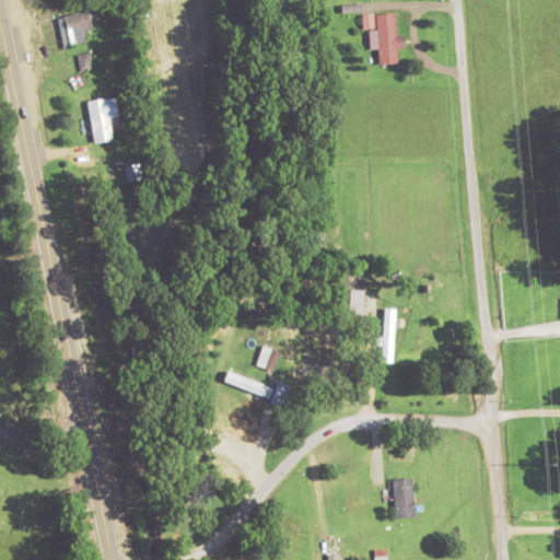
[(83,28),(92,27),(89,10),(59,15),(63,46),(85,42),(83,28)]
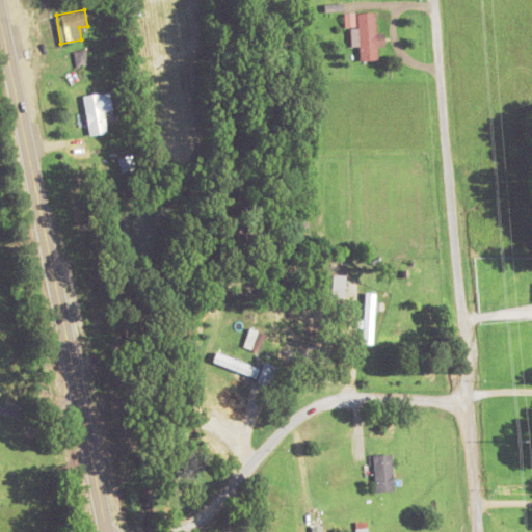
[(378,58),(375,11),(355,12),(344,14),(345,27),(351,26),(352,45),(360,44),(361,59),(378,58)]
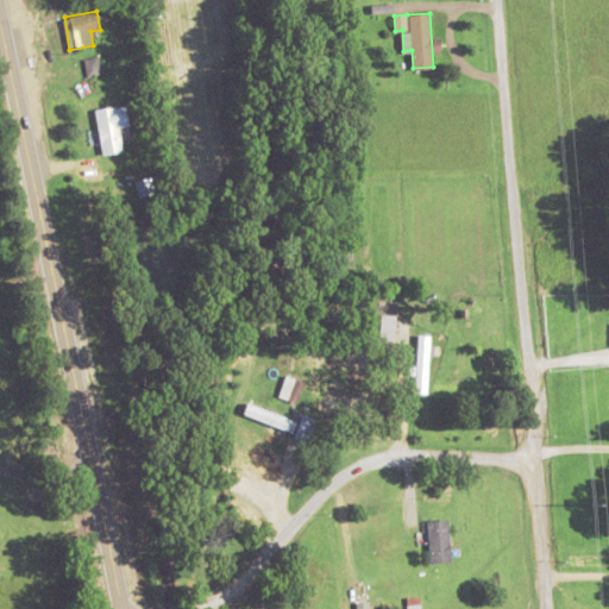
[(98,73),(98,58),(87,58),(87,73),(98,73)]
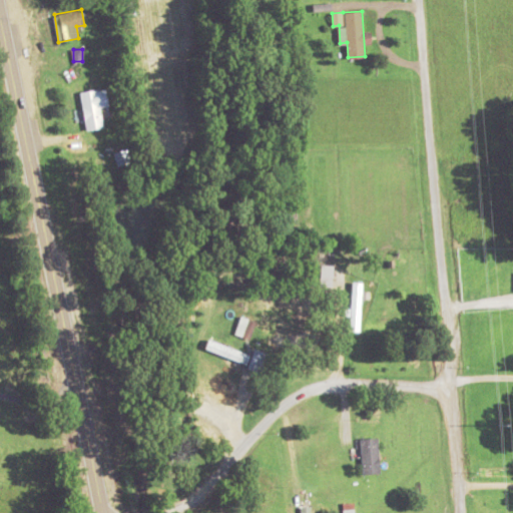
[(80,91),(85,130),(103,128),(101,106),(108,106),(106,87),(80,91)]
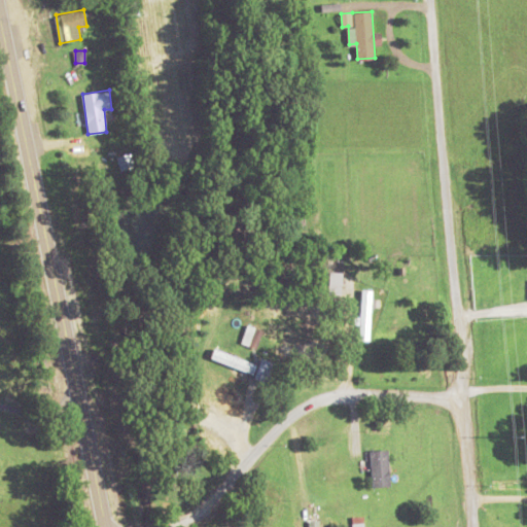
[(342,271),(328,271),(328,294),(342,294),(342,271)]
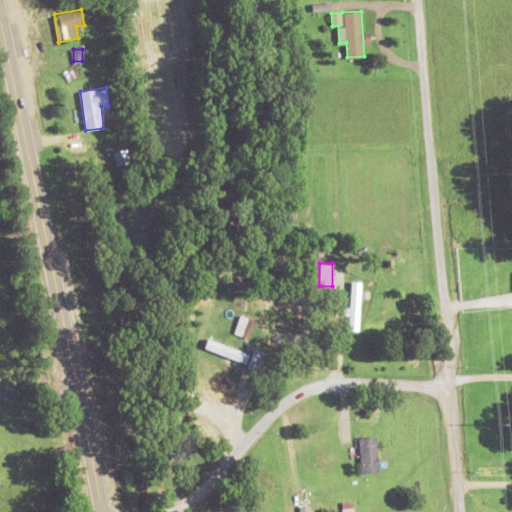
[(360,281),(350,281),(350,329),(360,329),(360,281)]
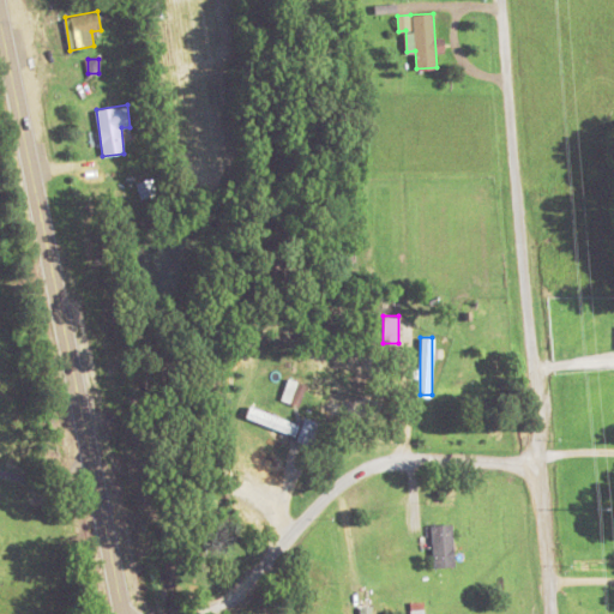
[(288,422),(251,405),(246,415),(283,432),(288,422)]
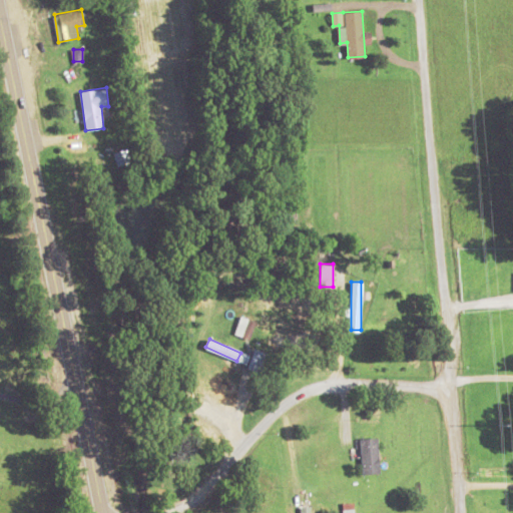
[(268,353),(254,348),(247,367),(261,372),(268,353)]
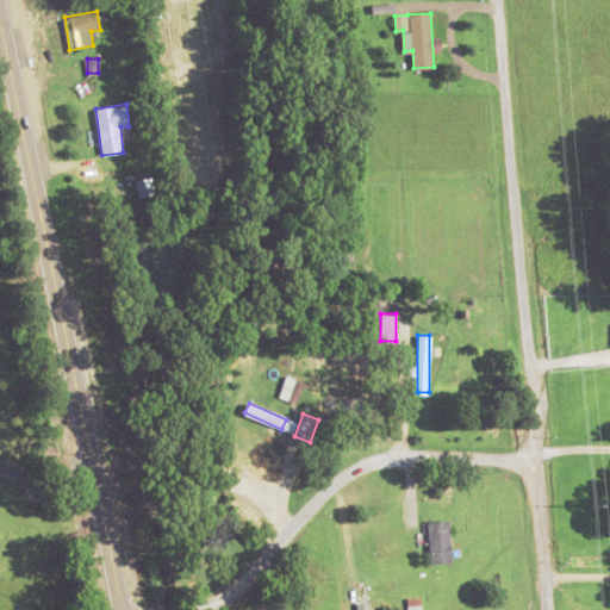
[(430,562),(450,562),(450,520),(430,520),(430,562)]
